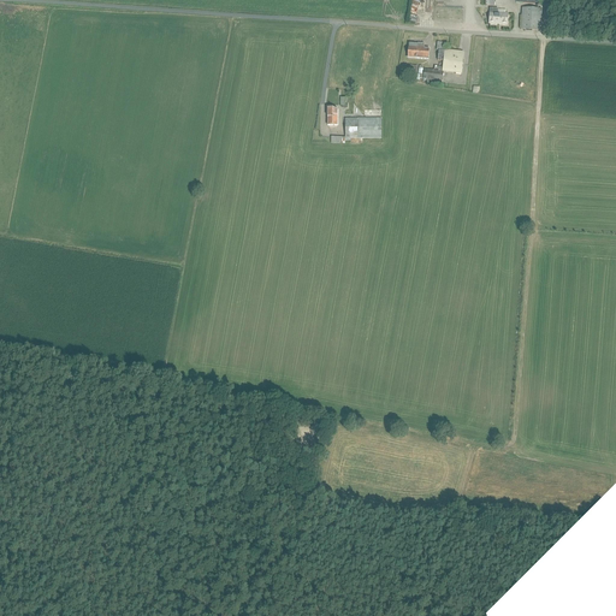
[(521,30),(540,31),(542,10),(522,9),(521,30)]
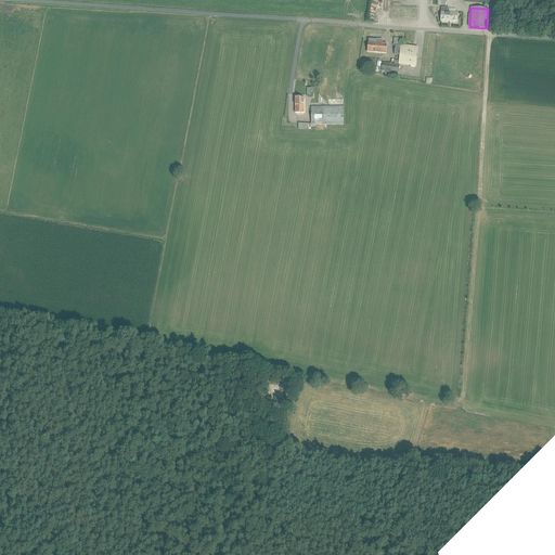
[(440,22),(459,23),(460,10),(441,9),(440,22)]
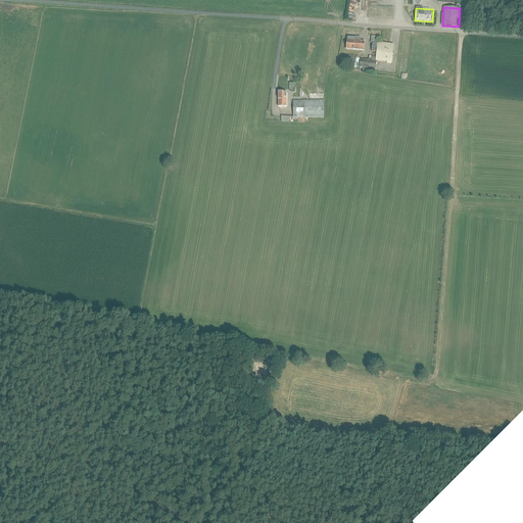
[(345,49),(364,50),(364,38),(345,37),(345,49)]
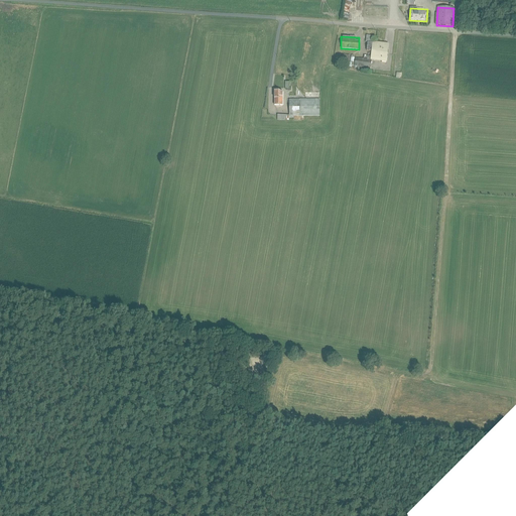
[(366,61),(357,60),(356,68),(379,70),(380,67),(397,69),(399,53),(391,52),(392,43),(374,41),(375,37),(369,36),(368,44),(369,44),(368,52),(375,53),(375,58),(367,57),(366,61)]
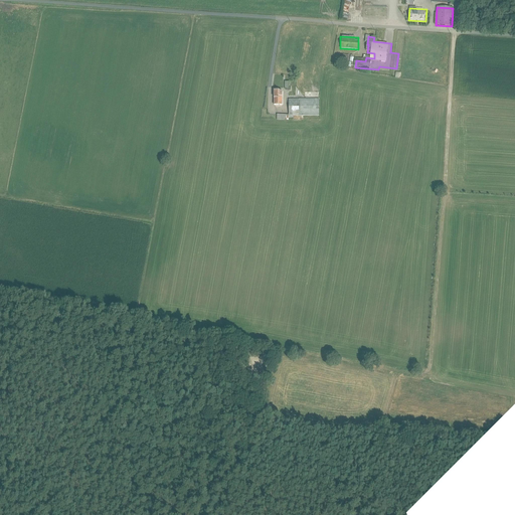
[(354,57),(344,56),(343,66),(353,67),(354,57)]
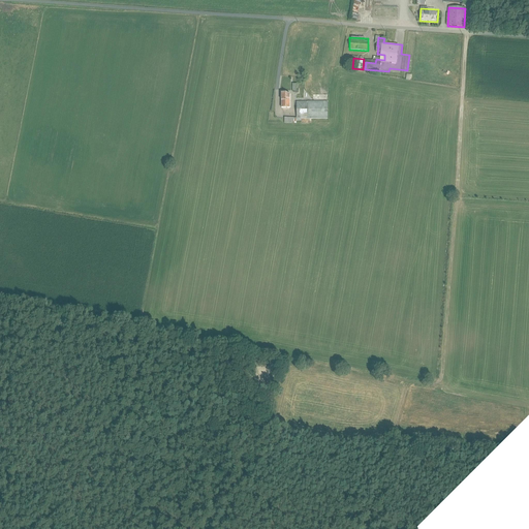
[(281,107),(289,109),(289,94),(281,94),(281,107)]
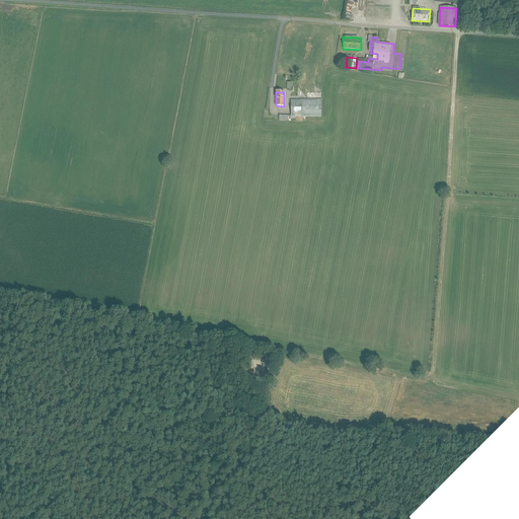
[(322,118),(322,100),(290,100),(290,115),(279,115),(279,121),(293,121),(293,118),(322,118)]
